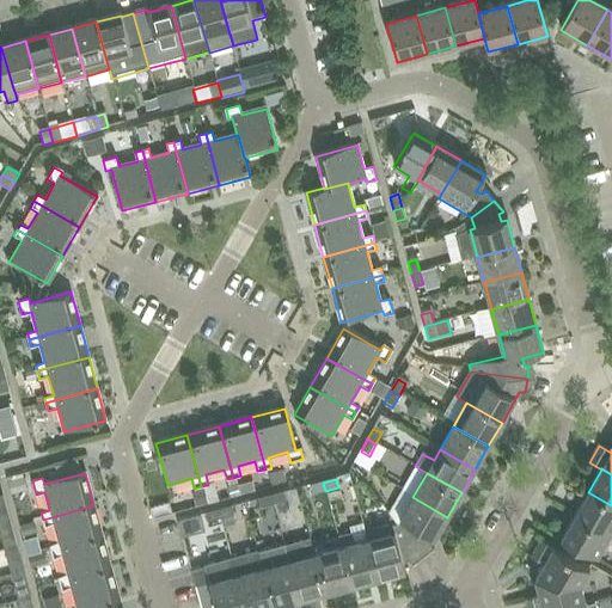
[(312,495),(325,491),(323,483),(310,486),(312,495)]
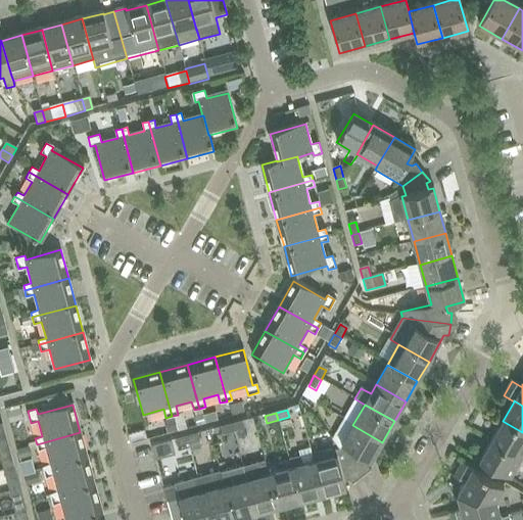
[(522,460),(522,458),(522,432),(503,421),(491,441),(522,460)]
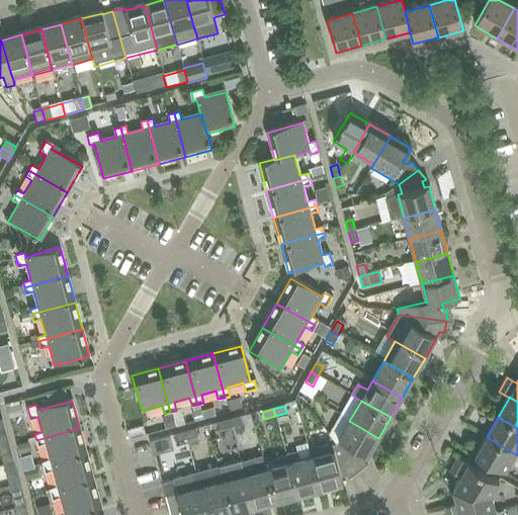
[(242,425),(240,419),(240,418),(229,421),(231,428),(242,425)]
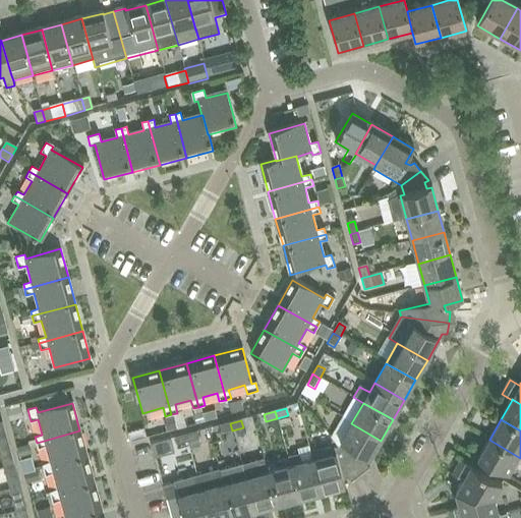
[(0,447),(9,445),(5,433),(2,422),(0,422),(0,447)]
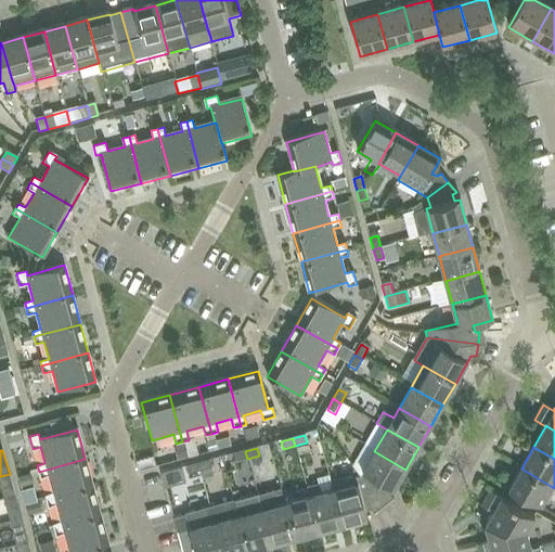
[(235,462),(247,459),(245,451),(233,454),(235,462)]
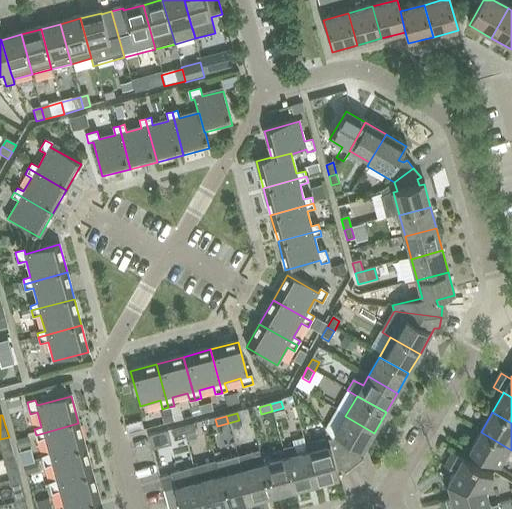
[(360,457),(374,433),(345,416),(334,436),(335,437),(333,440),(355,468),(363,461),(360,457)]
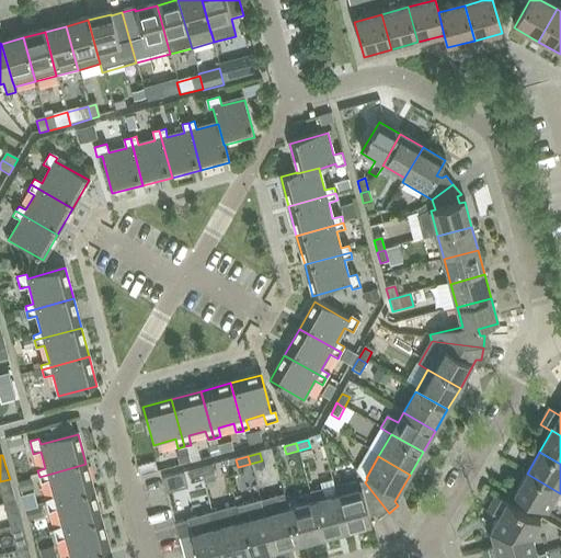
[(47,505),(94,493),(86,464),(39,477),(41,484),(48,481),(53,498),(45,499),(47,505)]
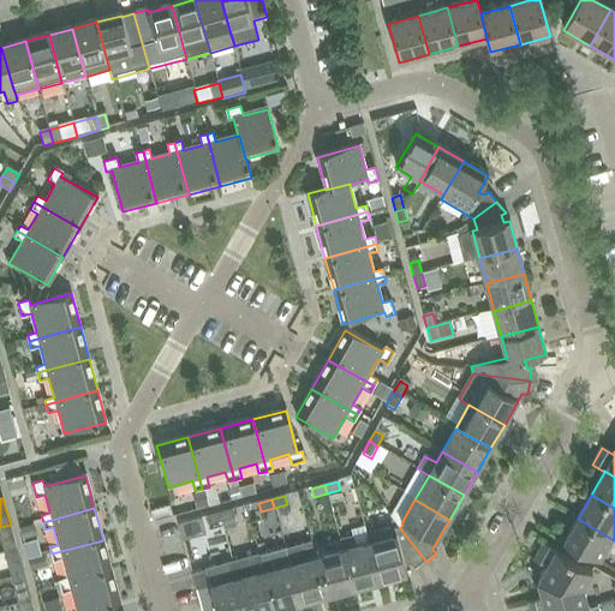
[(234,519),(233,511),(232,510),(219,514),(221,522),(234,519)]
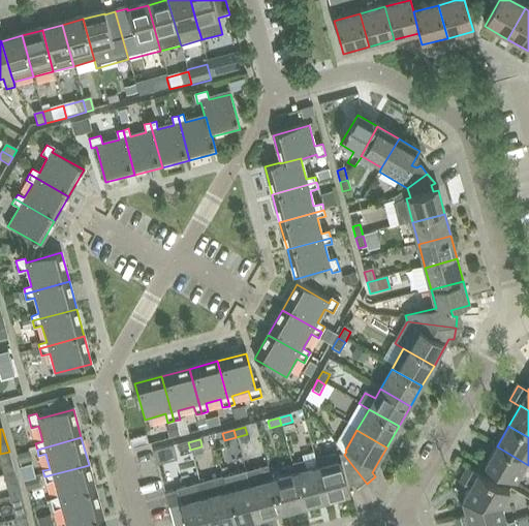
[(179,453),(190,450),(188,442),(177,445),(179,453)]
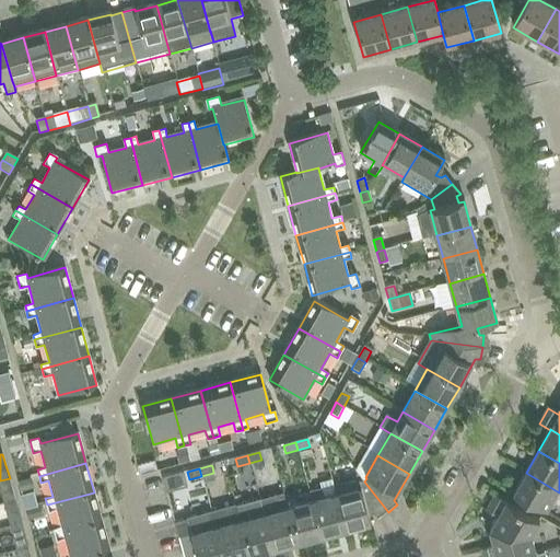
[(546,514),(559,492),(526,473),(513,496),(546,514)]
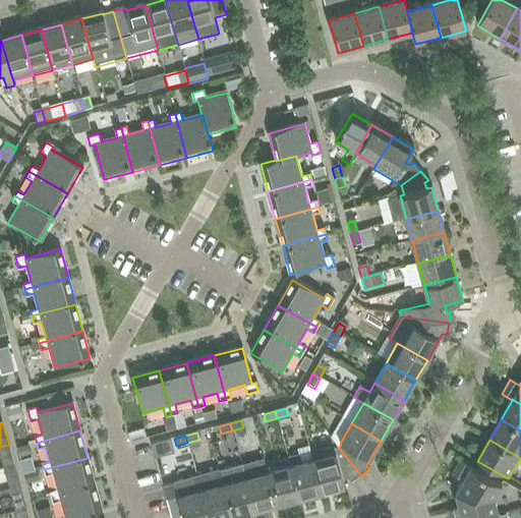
[(14,466),(12,457),(9,445),(0,447),(0,455),(1,460),(4,469),(14,466)]
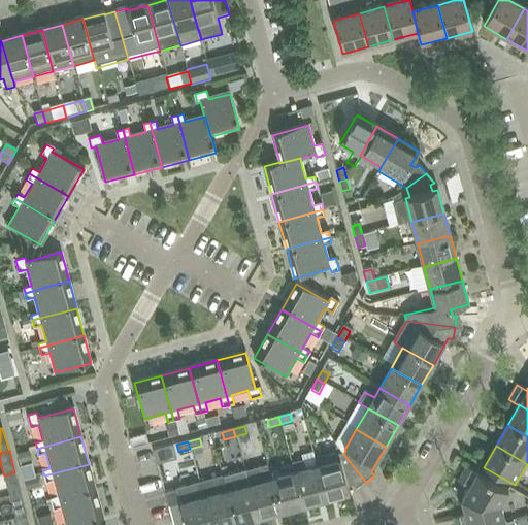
[(356,491),(366,483),(343,454),(319,461),(321,466),(318,467),(327,500),(350,494),(348,488),(353,487),(356,491)]
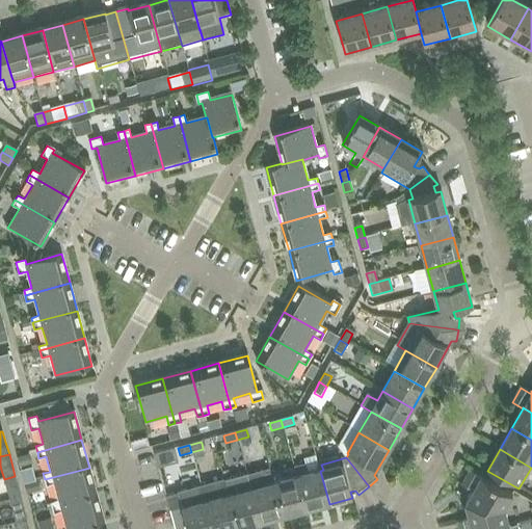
[(320,471),(308,474),(304,465),(294,468),(294,470),(306,510),(329,504),(320,471)]
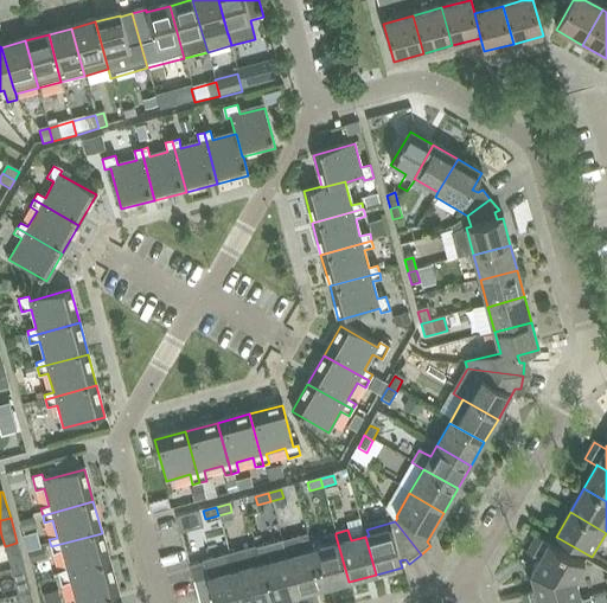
[(59,578),(110,564),(102,533),(51,546),(53,553),(62,552),(66,569),(58,571),(59,578)]
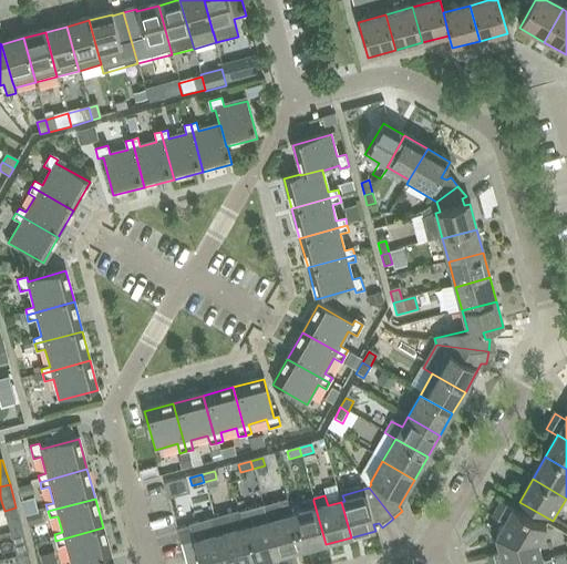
[(302,551),(326,544),(313,501),(302,504),(305,512),(292,515),(302,551)]
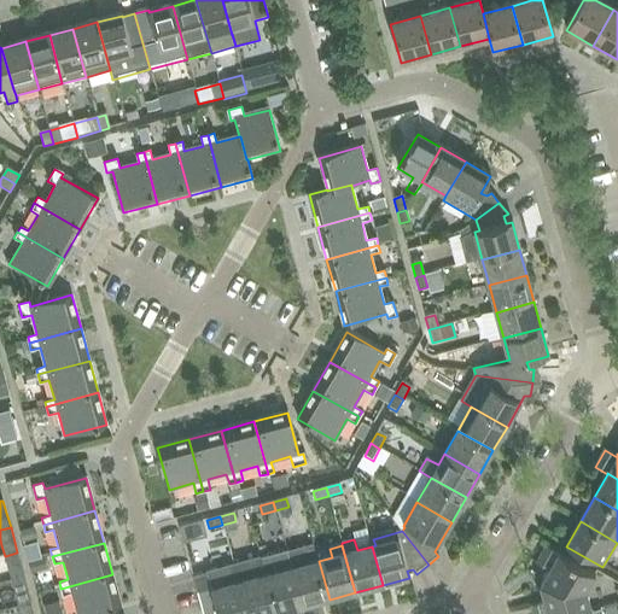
[(586,592),(595,576),(546,547),(536,563),(548,571),(540,586),(586,592)]
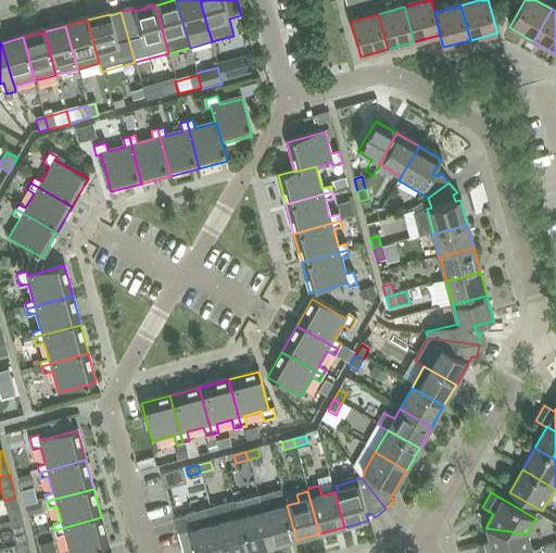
[(262,512),(260,502),(257,497),(235,503),(249,552),(252,552),(272,547),(262,512)]
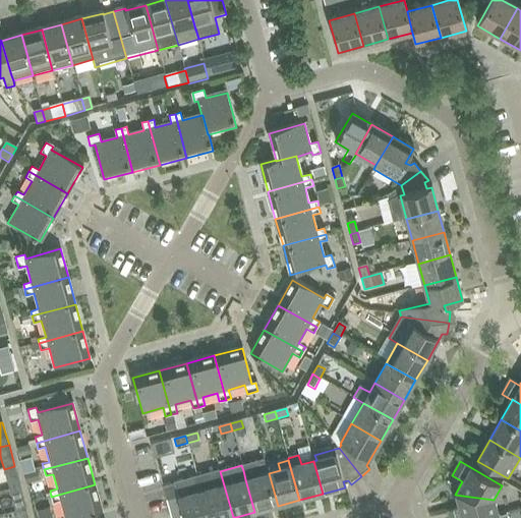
[(278,506),(269,473),(266,465),(258,467),(254,468),(256,476),(245,479),(254,512),(278,506)]
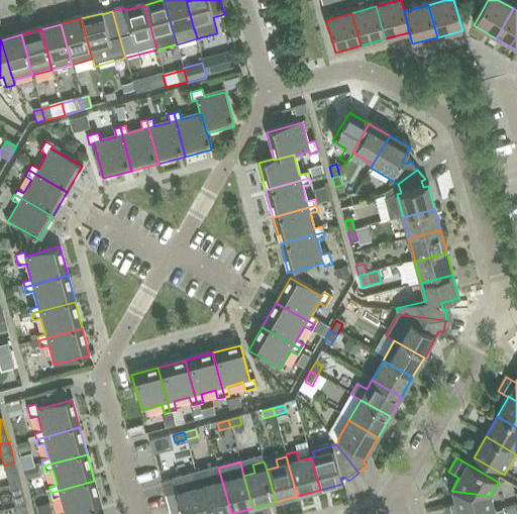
[(20,484),(17,473),(14,463),(4,466),(9,486),(20,484)]
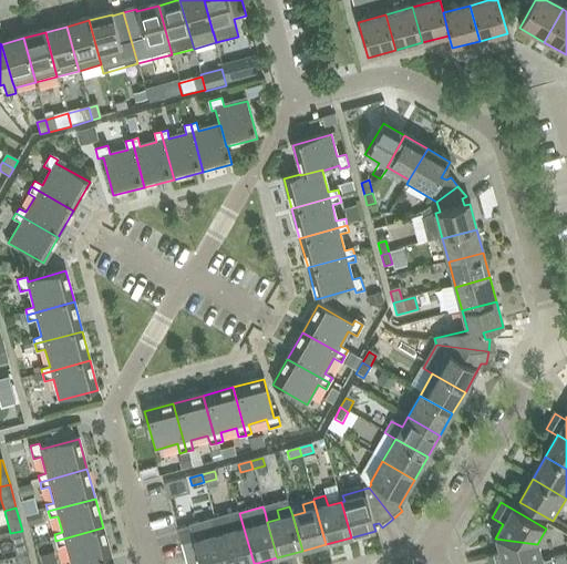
[(239,513),(214,520),(226,563),(254,563),(239,513)]
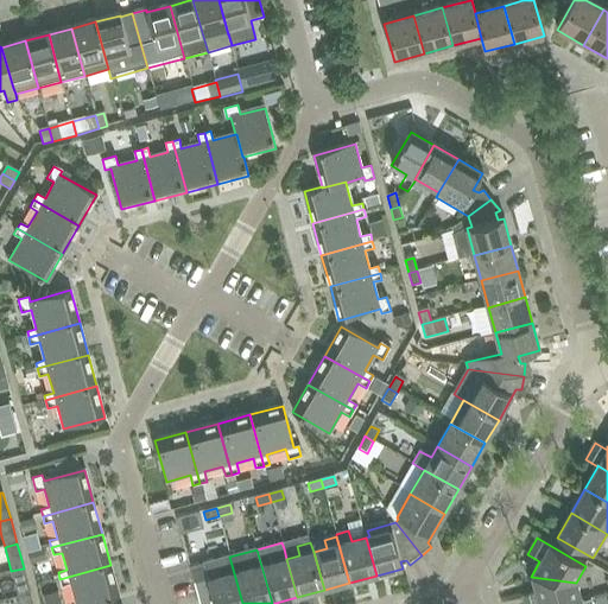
[(242,603),(229,557),(189,567),(198,603),(242,603)]
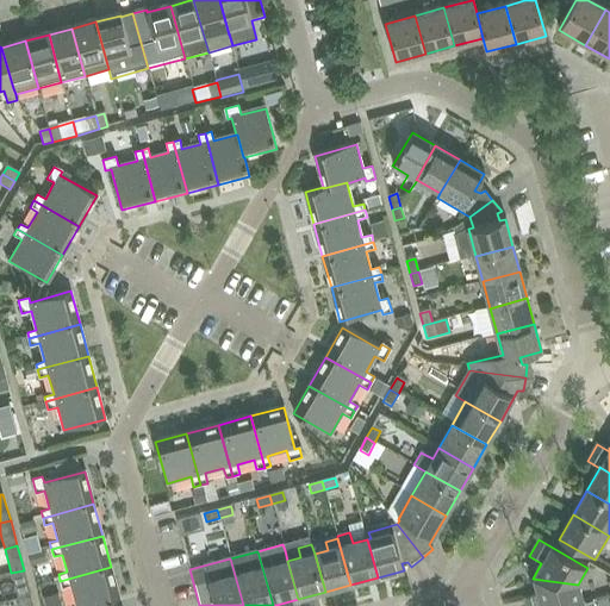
[(111,567),(60,581),(62,588),(70,586),(75,605),(91,605),(119,598),(111,567)]
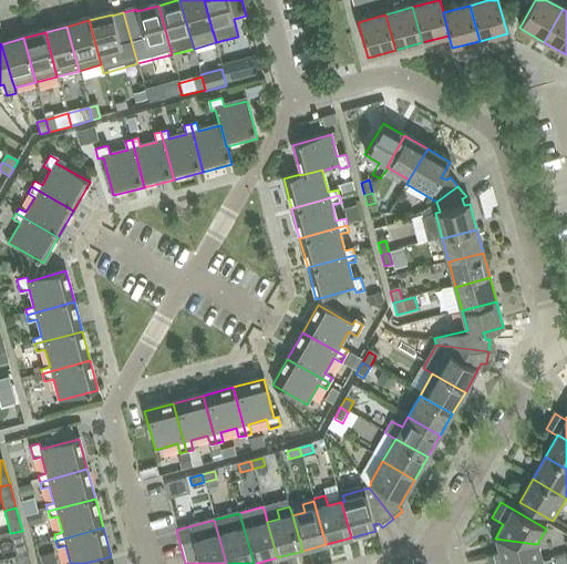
[(29,554),(26,543),(22,531),(10,533),(17,557),(29,554)]
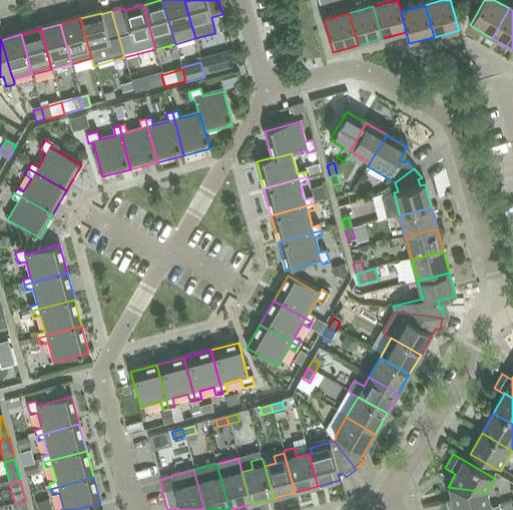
[(480,509),(490,507),(486,492),(448,487),(452,501),(441,504),(442,509),(480,509)]
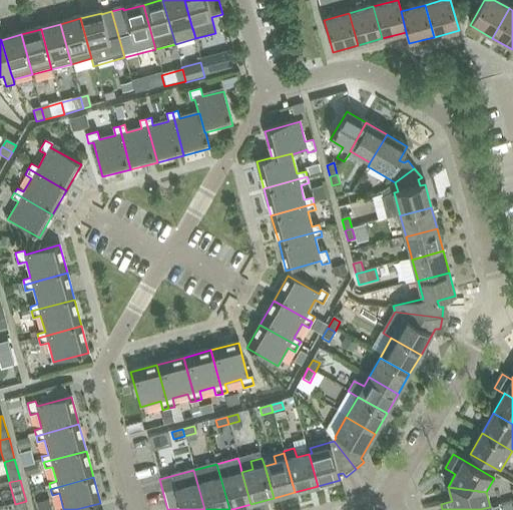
[(28,509),(26,501),(15,504),(16,509),(28,509)]
